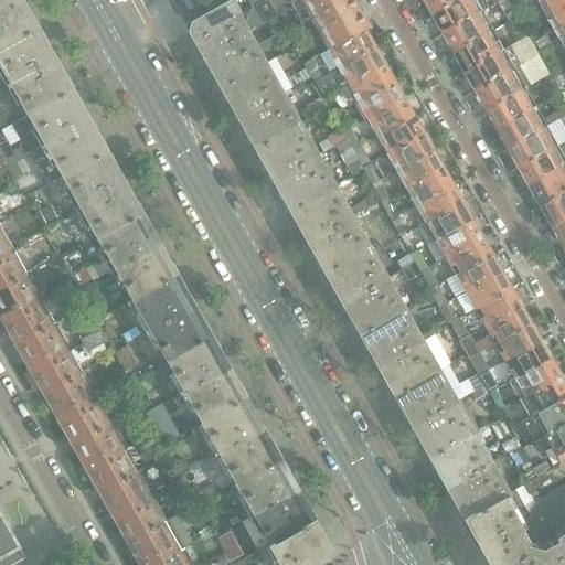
[(20,2),(17,0),(0,0),(0,49),(35,30),(20,2)]
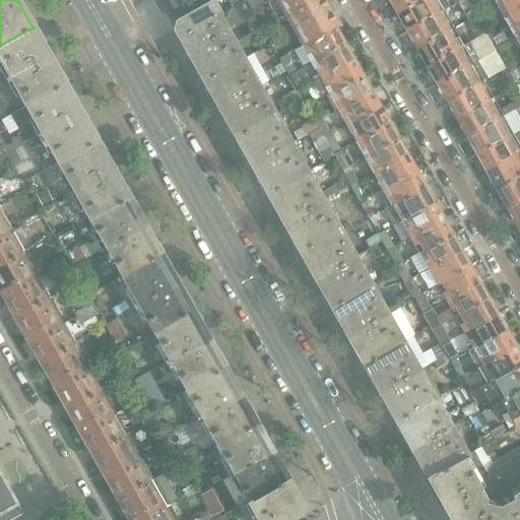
[(245,0),(251,11),(269,0),(245,0)]
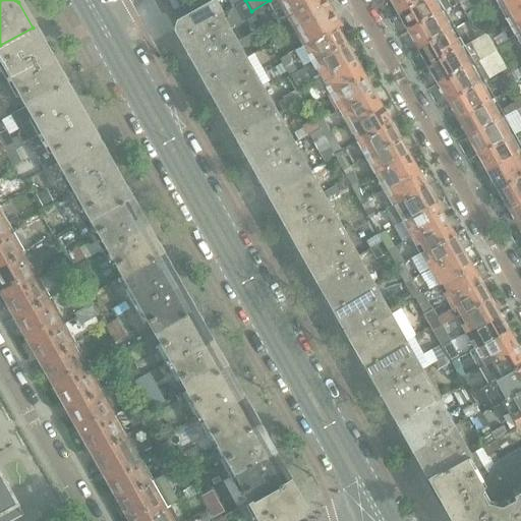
[(329,6),(325,0),(276,0),(286,17),(305,7),(310,16),(329,6)]
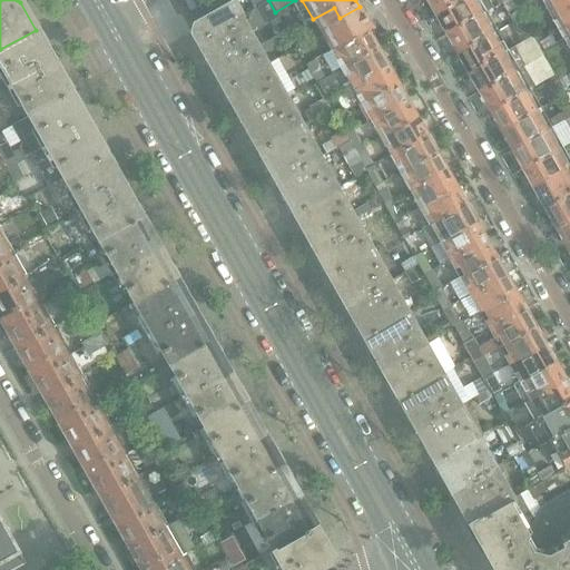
[(461,0),(426,0),(430,6),(433,7),(438,13),(461,0)]
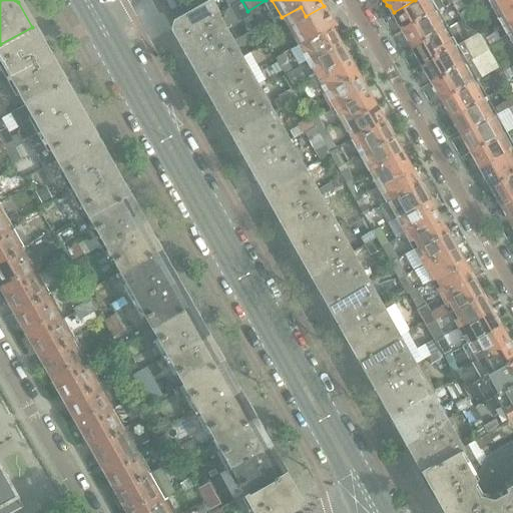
[(415,0),(394,12),(395,15),(395,18),(397,22),(400,23),(404,30),(434,13),(445,7),(440,0),(415,0)]
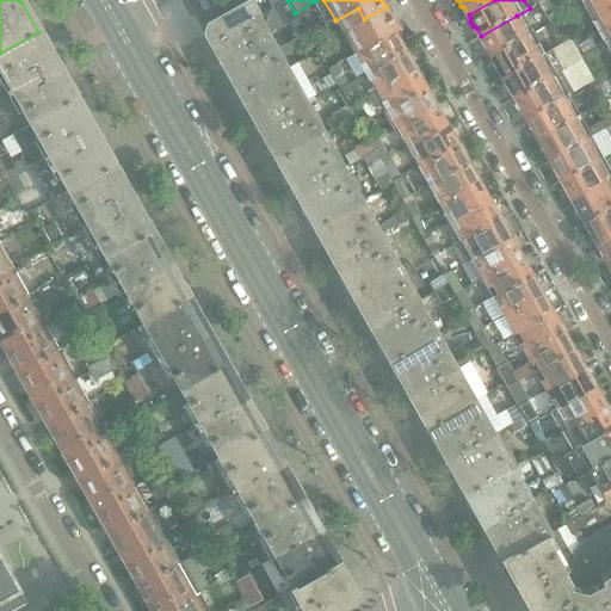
[(559,18),(548,0),(545,0),(539,4),(550,24),(559,18)]
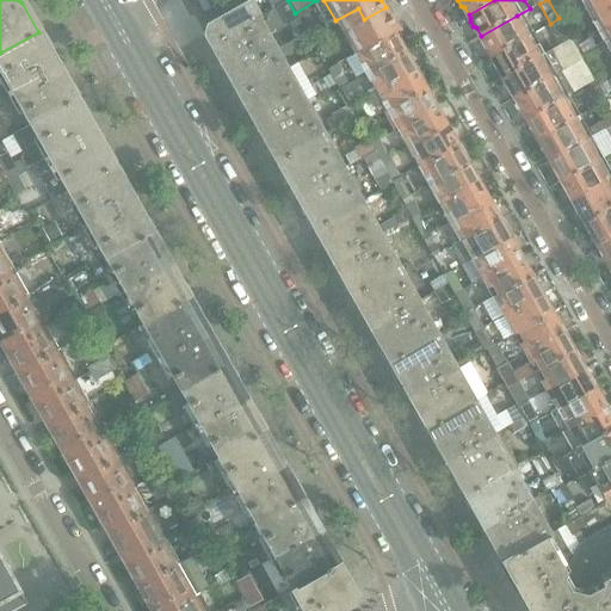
[(549,0),(559,16),(585,0),(549,0)]
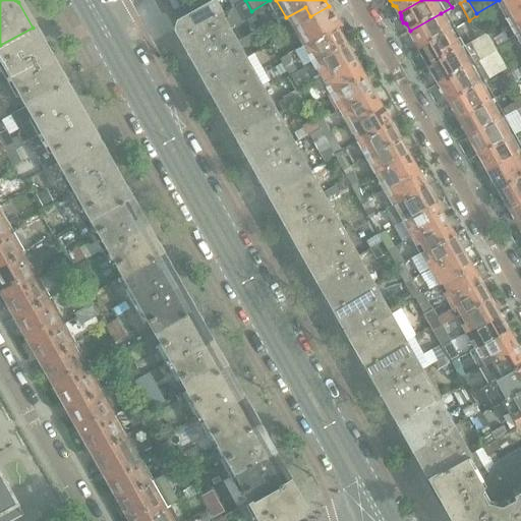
[(520,0),(502,0),(520,33),(520,32),(520,0)]
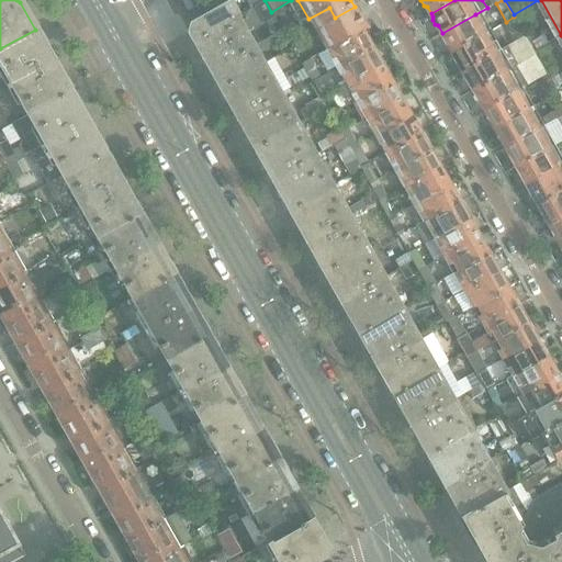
[(246,34),(228,1),(190,23),(187,32),(220,89),(263,65),(246,34)]
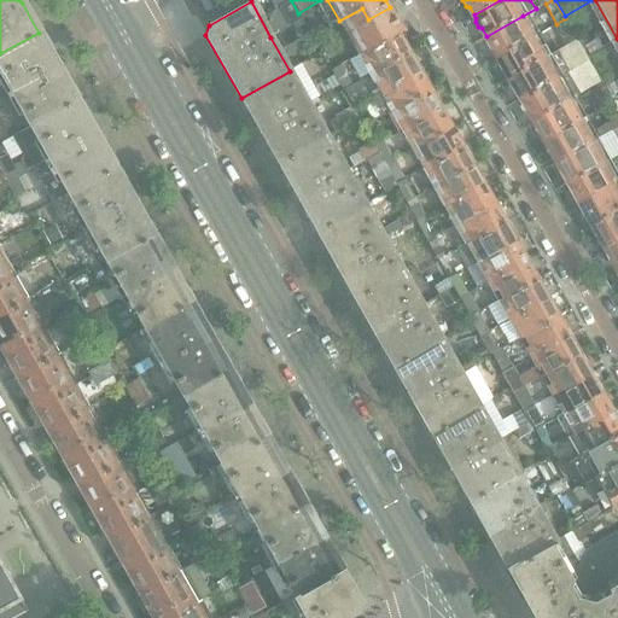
[(359,54),(398,31),(402,29),(390,7),(368,19),(362,9),(339,21),(359,54)]
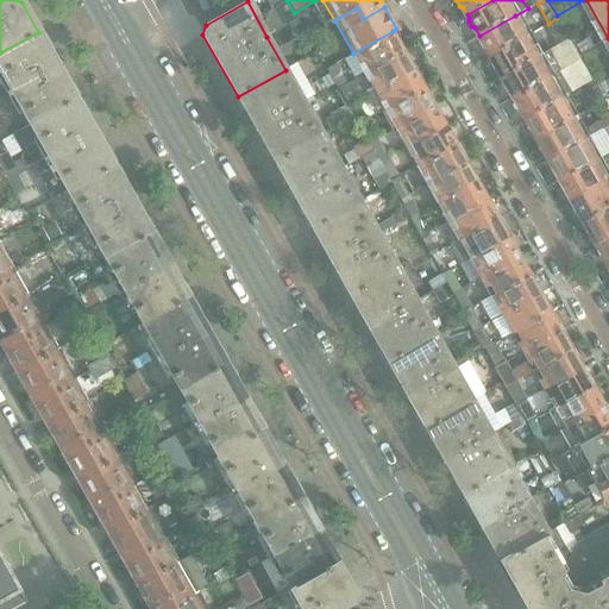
[(527,36),(515,16),(479,36),(481,38),(479,42),(483,48),(487,48),(490,56),(527,36)]
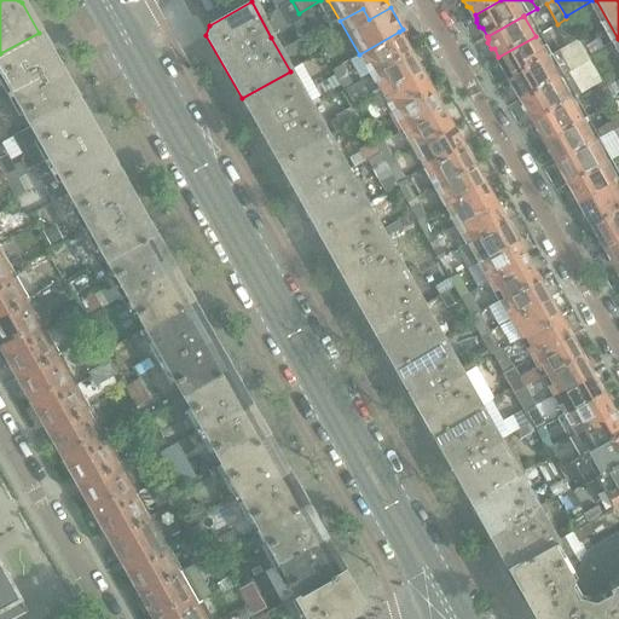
[(578,39),(567,21),(559,27),(570,45),(578,39)]
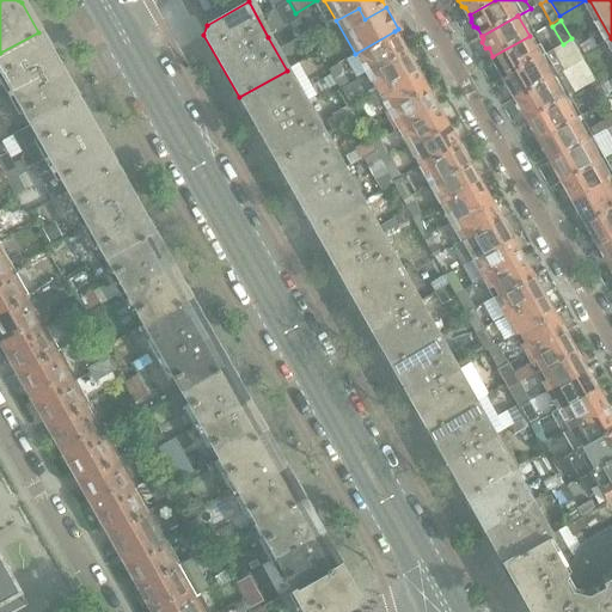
[(337,41),(331,30),(317,38),(323,48),(337,41)]
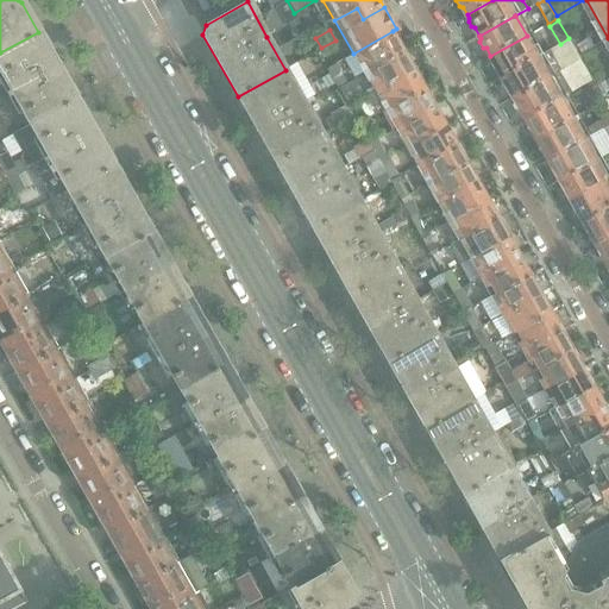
[(364,73),(403,50),(393,31),(353,54),(364,73)]
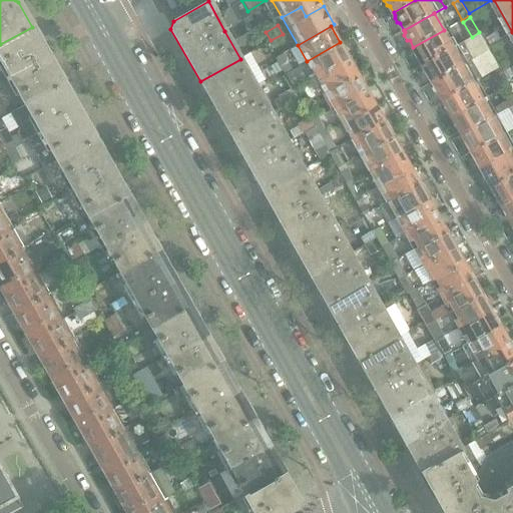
[(63,83),(32,27),(0,44),(0,63),(24,105),(63,83)]
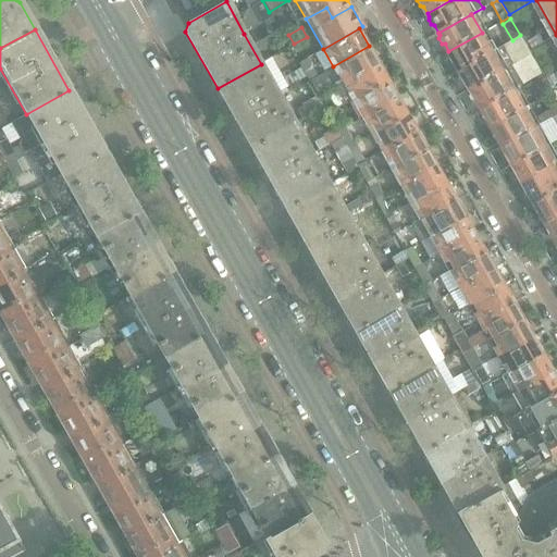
[(493,52),(482,33),(448,51),(450,54),(449,57),(453,62),(455,63),(460,71),(493,52)]
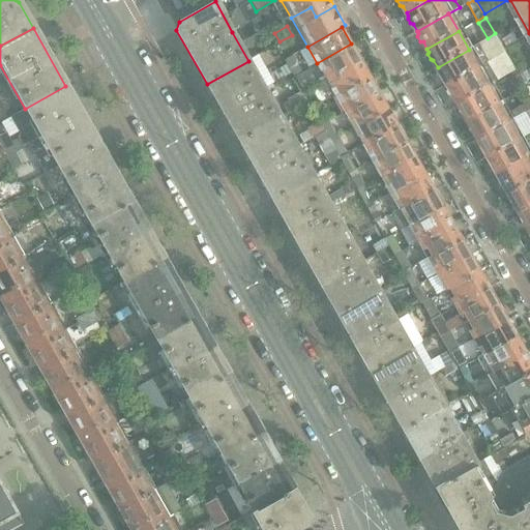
[(517,40),(512,34),(502,39),(506,47),(517,40)]
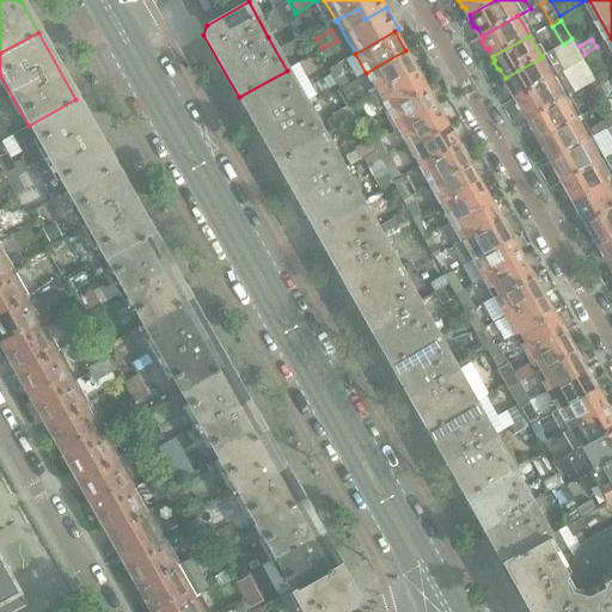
[(577,51),(571,41),(561,47),(567,57),(577,51)]
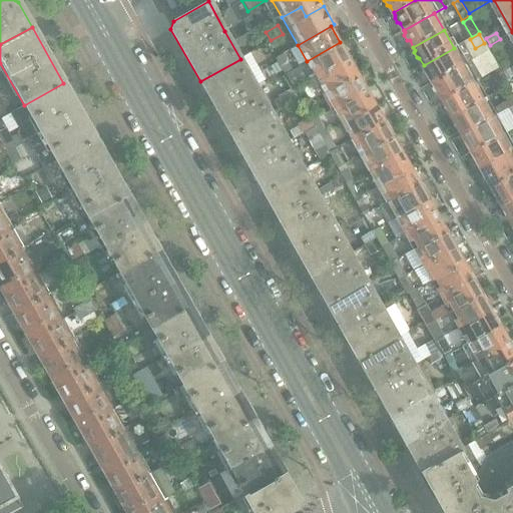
[(316,77),(348,58),(340,42),(307,61),(316,77)]
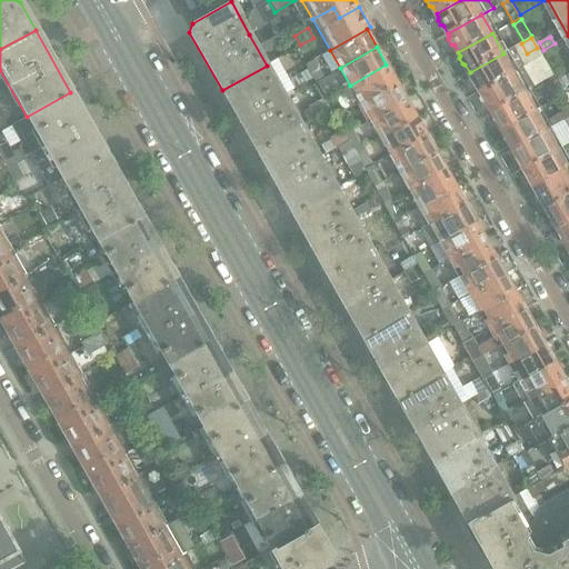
[(480,91),(523,67),(525,67),(515,48),(503,53),(470,72),(471,75),(470,78),(476,87),(478,87),(480,91)]
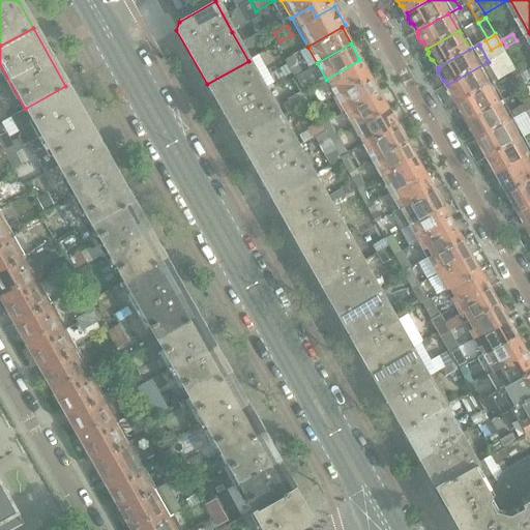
[(300,72),(293,60),(286,64),(293,77),(300,72)]
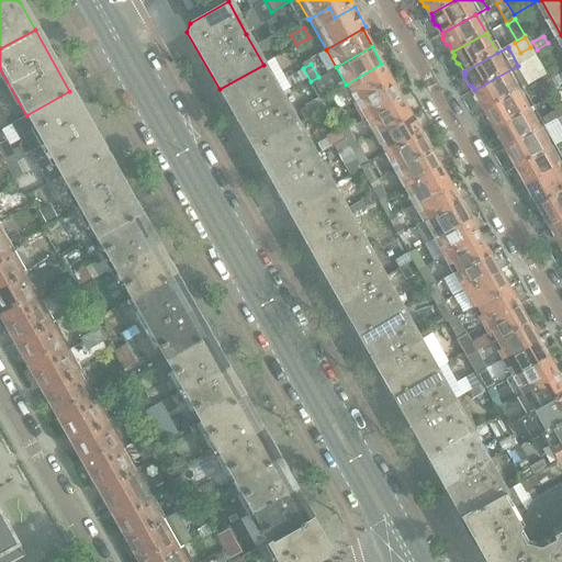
[(356,101),(391,81),(381,64),(346,85),(356,101)]
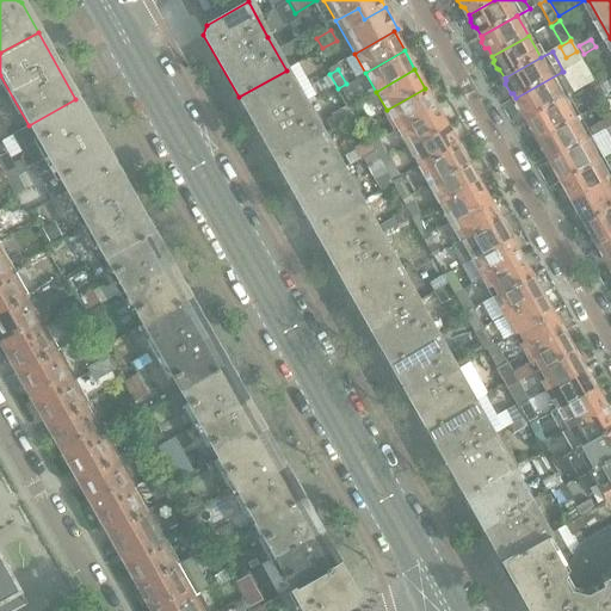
[(304,103),(335,85),(329,75),(300,93),(287,71),(239,97),(275,161),(322,134),(304,103)]
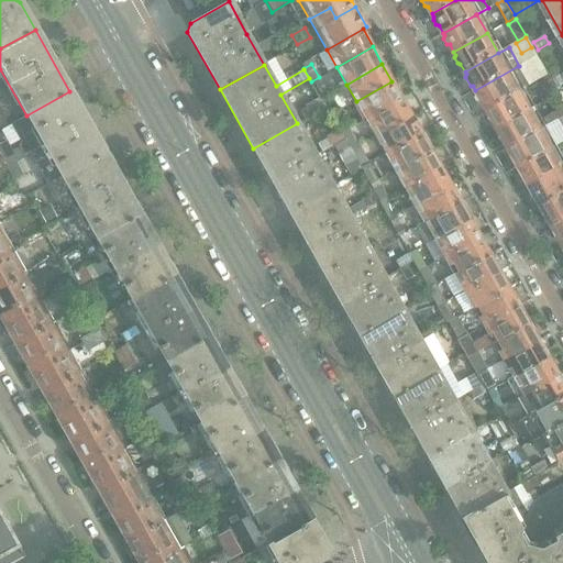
[(529,86),(518,66),(475,90),(477,92),(476,96),(478,101),(482,101),(486,109),(520,91),(519,90),(529,86)]
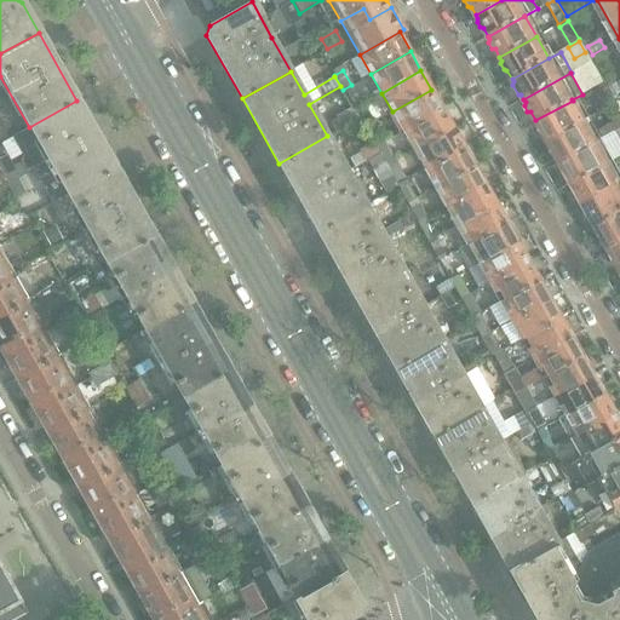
[(368,98),(360,82),(344,91),(352,107),(368,98)]
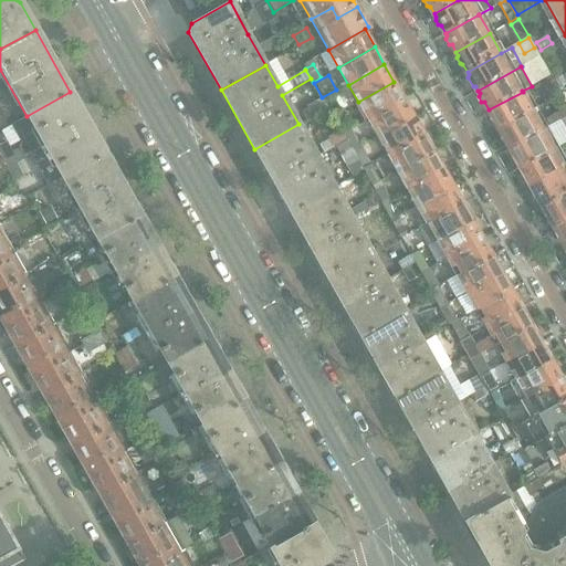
[(367,119),(404,98),(394,82),(358,102),(367,119)]
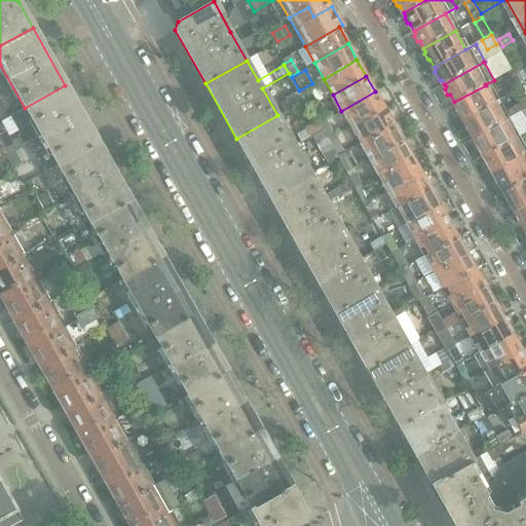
[(57,164),(97,142),(65,85),(25,108),(12,115),(24,136),(36,128),(45,146),(34,153),(44,172),(57,164)]
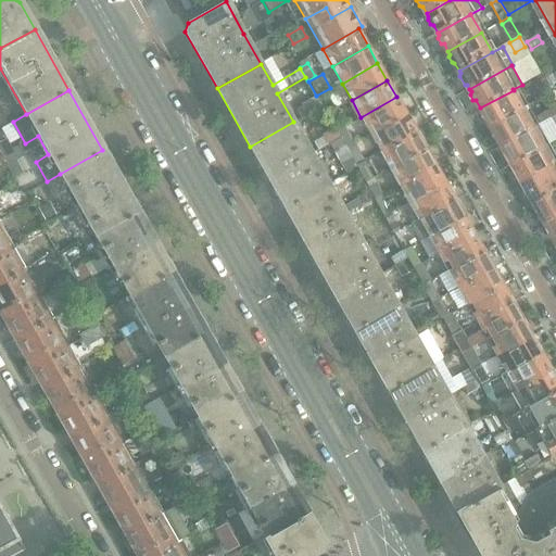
[(491,126),(523,108),(514,90),(480,108),(481,111),(481,114),(483,118),(487,119),(491,126)]
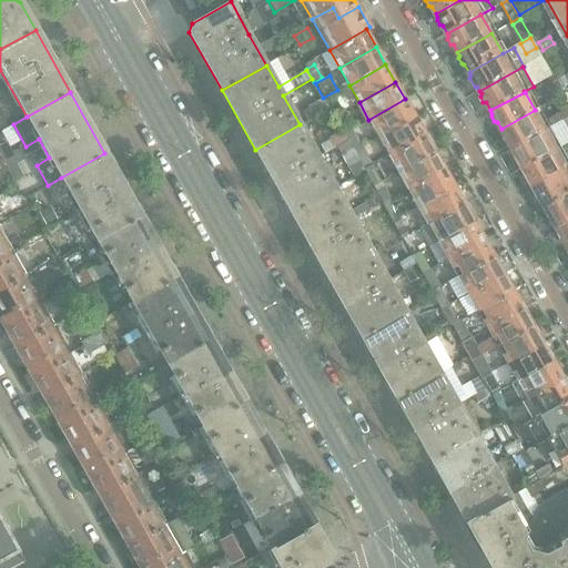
[(341,113),(331,95),(324,100),(334,117),(341,113)]
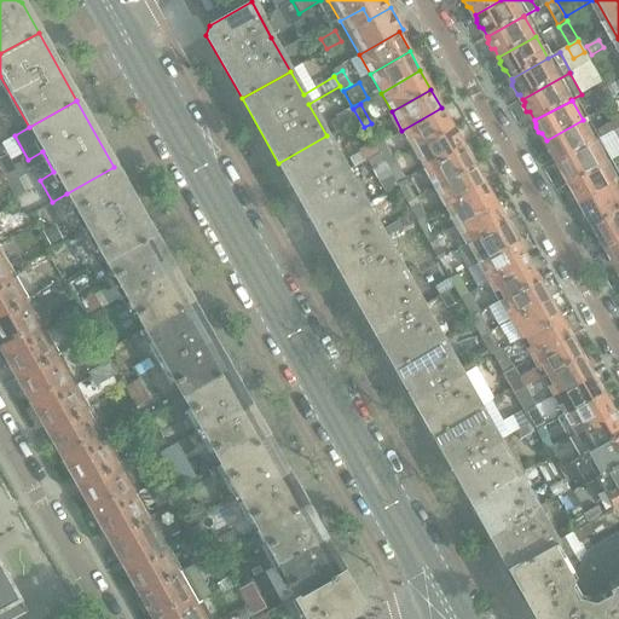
[(340,127),(358,117),(351,108),(335,116),(336,120),(329,123),(334,131),(340,127)]
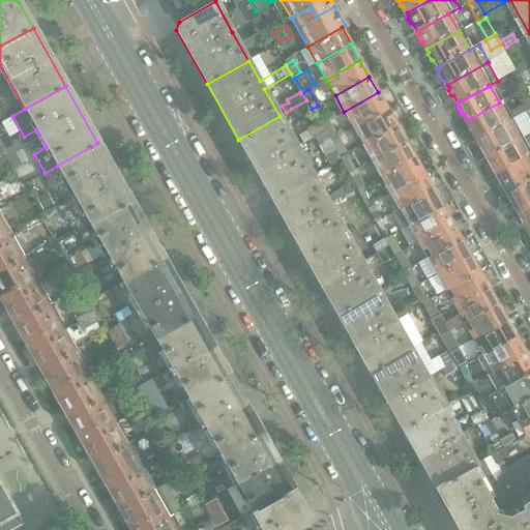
[(353,127),(387,109),(378,92),(344,112),(353,127)]
